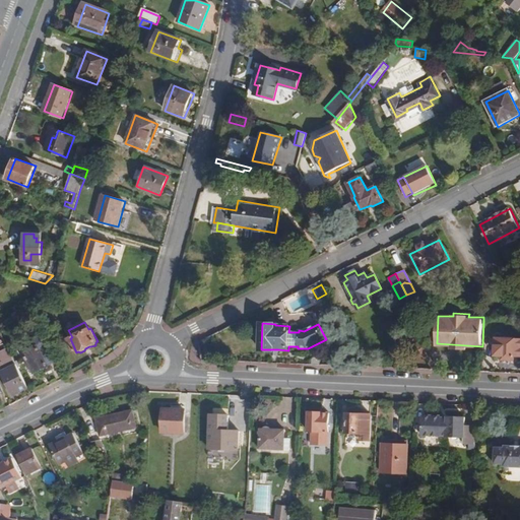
[(426,355),(427,344),(414,344),(414,337),(418,337),(419,331),(410,331),(409,355),(426,355)]
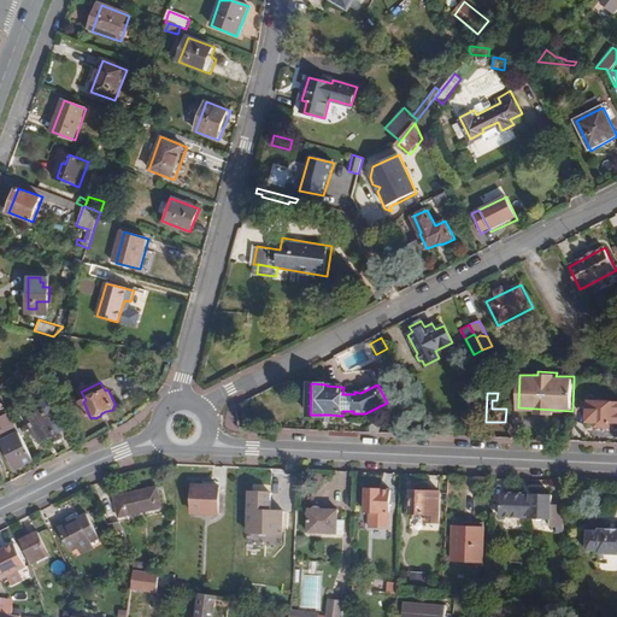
[(616,422),(616,403),(589,401),(588,421),(597,422),(597,425),(611,427),(611,423),(616,422)]
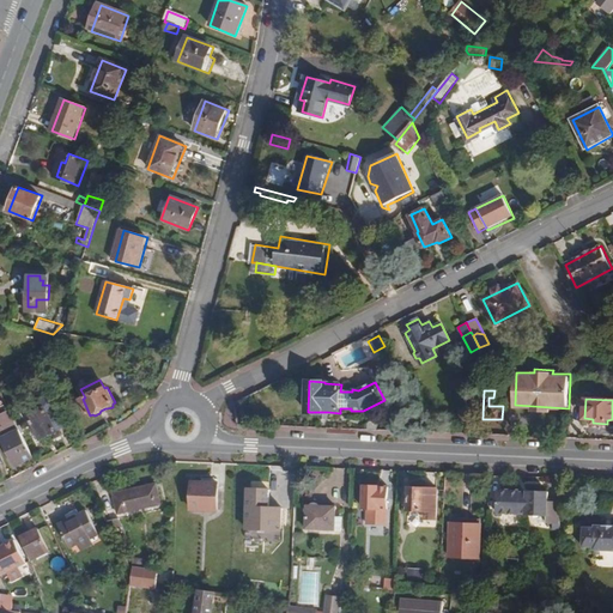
[(481,414),(481,402),(469,402),(468,414),(481,414)]
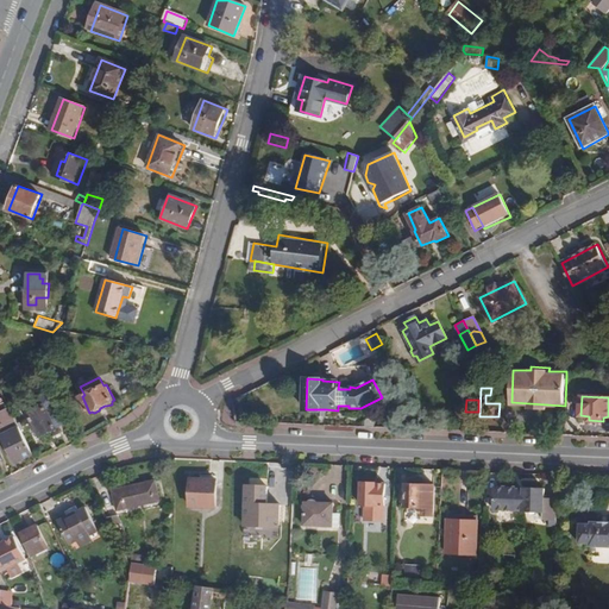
[(57,428),(45,405),(29,413),(33,421),(29,424),(33,432),(37,429),(41,437),(57,428)]
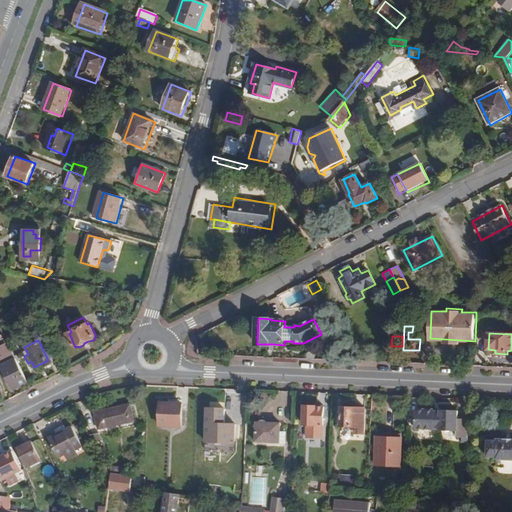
[(14,389),(28,382),(14,353),(10,346),(8,342),(0,345),(0,354),(6,365),(3,367),(14,389)]
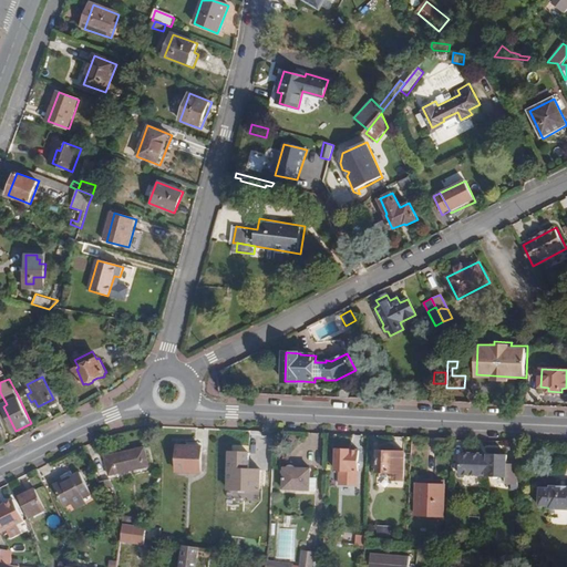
[(111,475),(151,464),(145,446),(106,457),(111,475)]
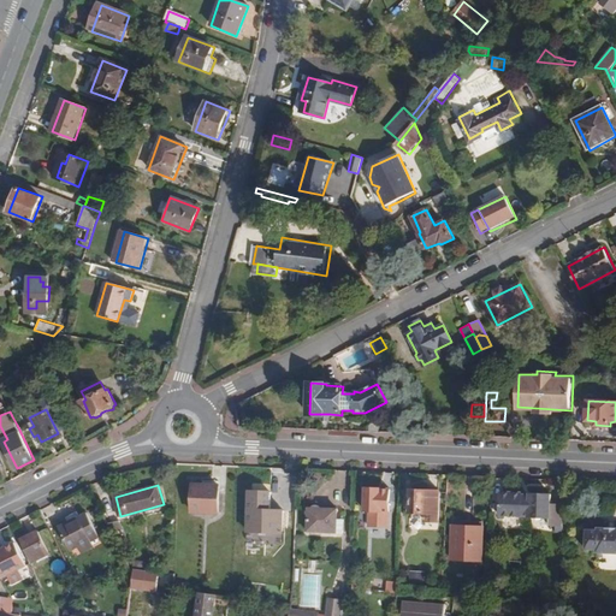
[(218,513),(219,486),(194,485),(193,511),(218,513)]
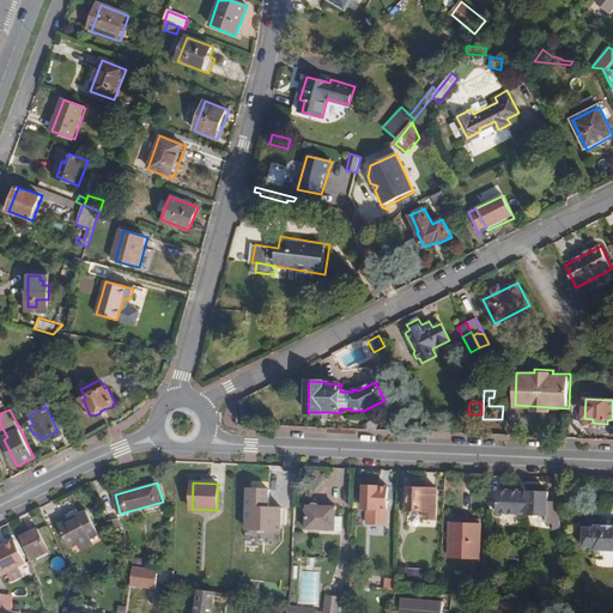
[(269,486),(246,485),(244,529),(283,529),(283,505),(269,504),(269,486)]
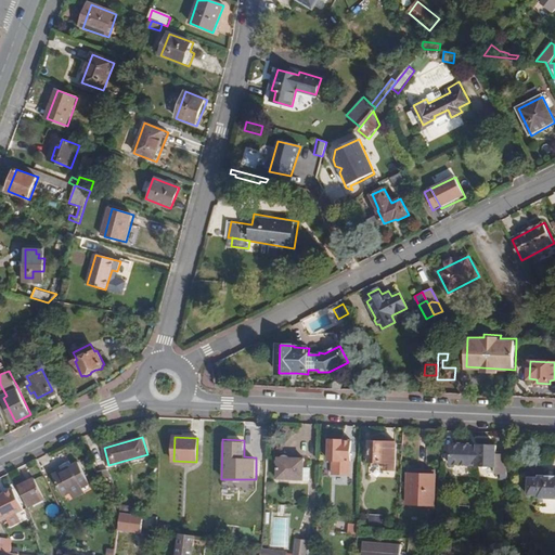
[(351,441),(330,439),(328,461),(332,461),(331,475),(349,475),(351,441)]
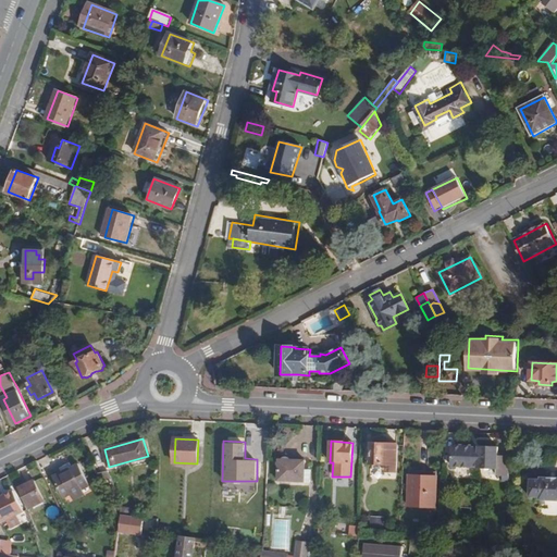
[(398,444),(371,443),(370,463),(397,465),(398,444)]
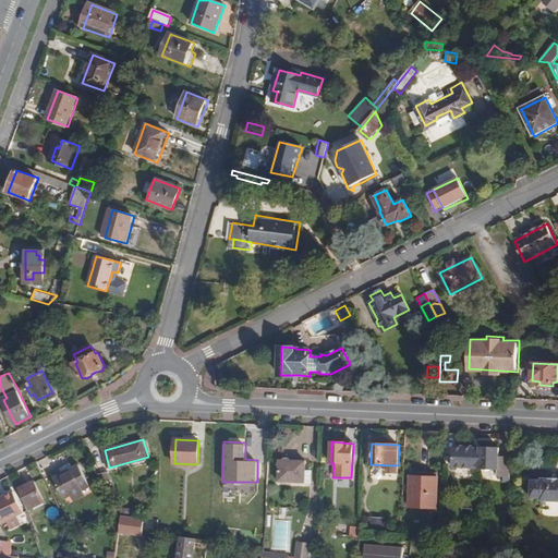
[(510,476),(510,458),(499,457),(499,447),(481,446),(481,448),(473,448),(473,446),(453,446),(452,466),(472,468),(472,466),(478,466),(477,468),(497,469),(497,476),(510,476)]
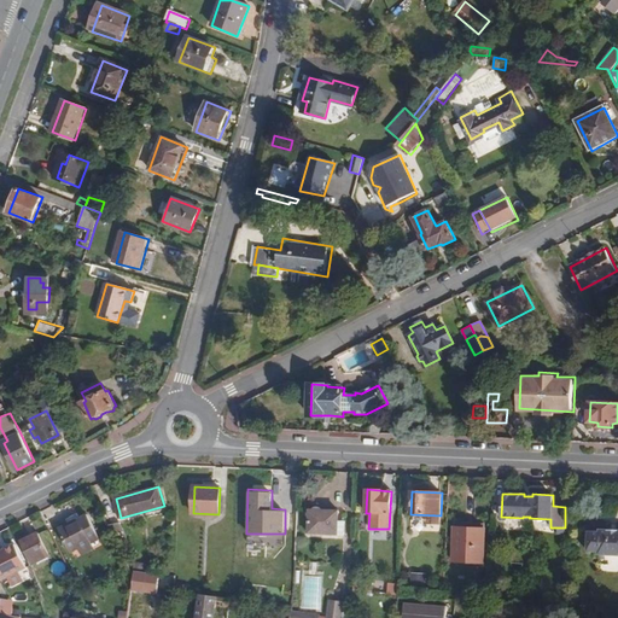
[(309,509),(308,532),(338,534),(338,522),(339,511),(309,509)]
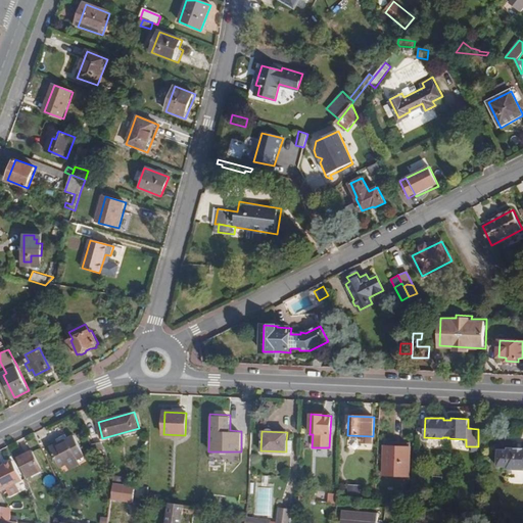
[(85,454),(75,434),(50,446),(59,466),(85,454)]
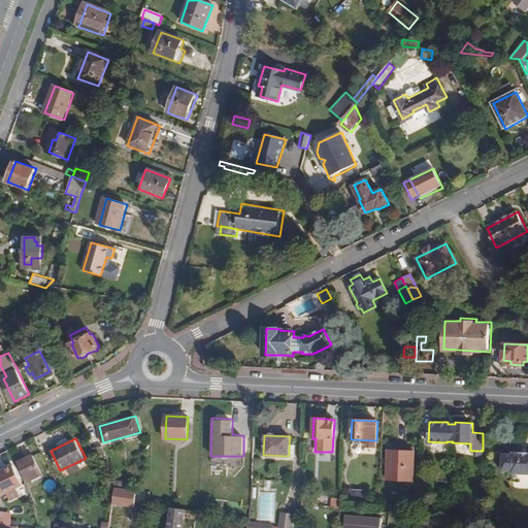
[(111,467),(108,459),(109,459),(103,447),(94,452),(104,470),(111,467)]
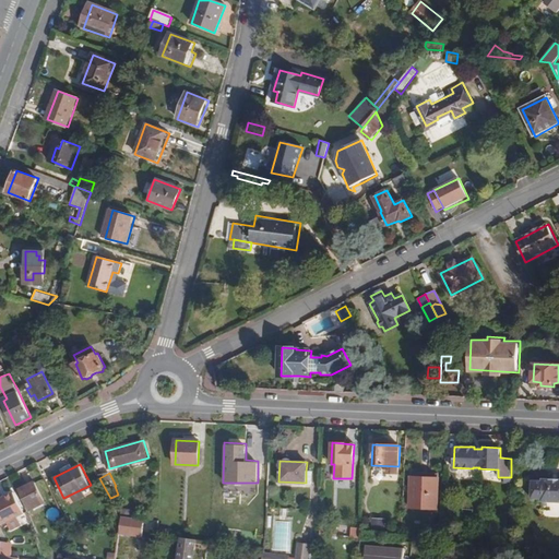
[(438,512),(439,474),(411,474),(409,511),(438,512)]
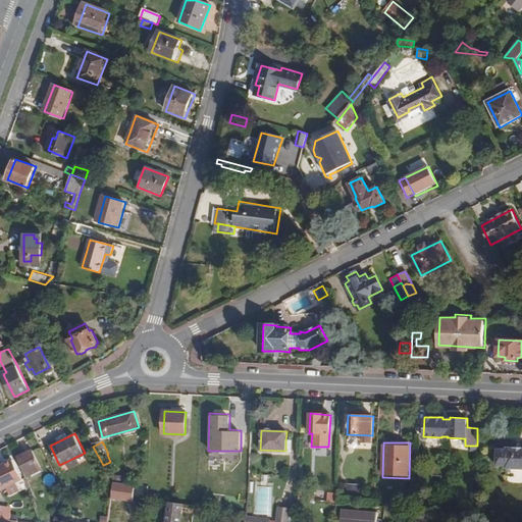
[(521,447),(507,447),(507,449),(498,449),(497,465),(506,466),(506,468),(521,468),(521,447)]
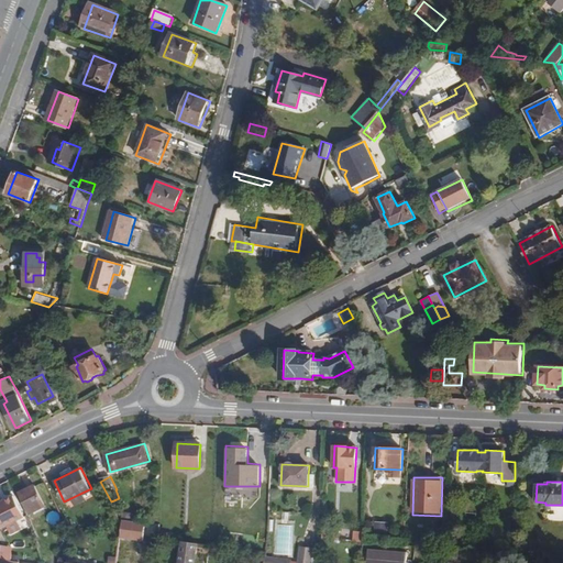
[(45,507),(34,485),(19,494),(30,515),(45,507)]
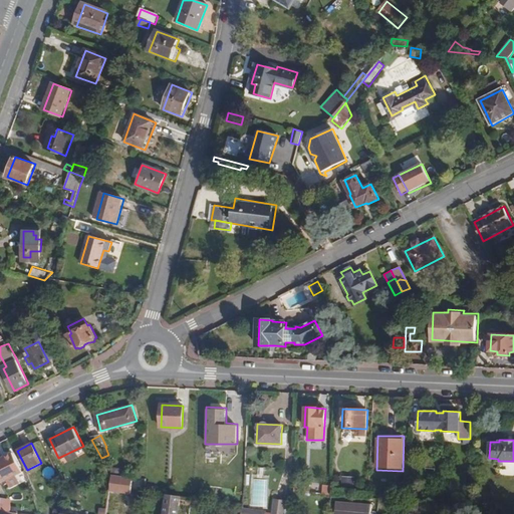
[(12,453),(0,459),(0,483),(5,481),(9,488),(18,483),(15,476),(22,472),(12,453)]
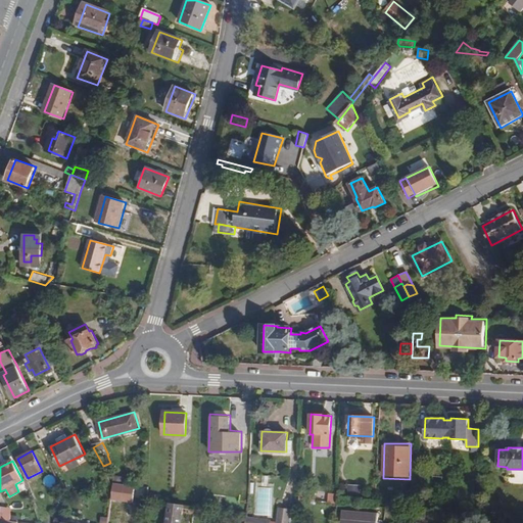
[(140,495),(141,485),(126,484),(114,482),(111,482),(113,485),(111,498),(135,502),(135,494),(140,495)]
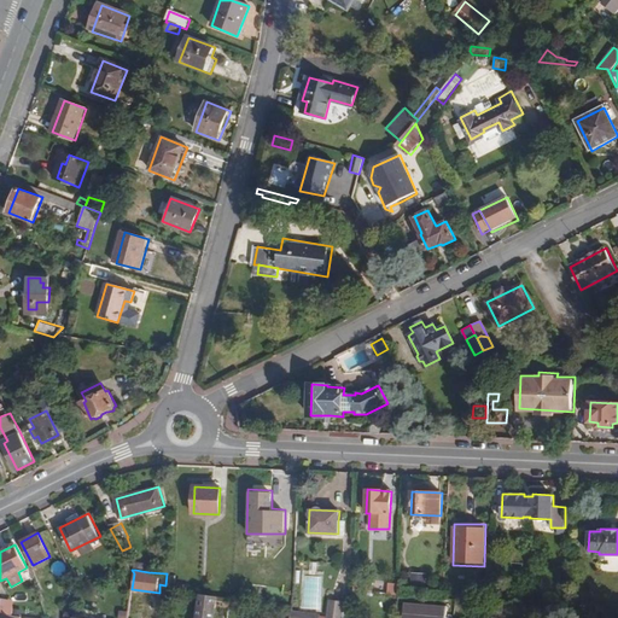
[(426,573),(412,572),(410,589),(425,590),(426,573)]
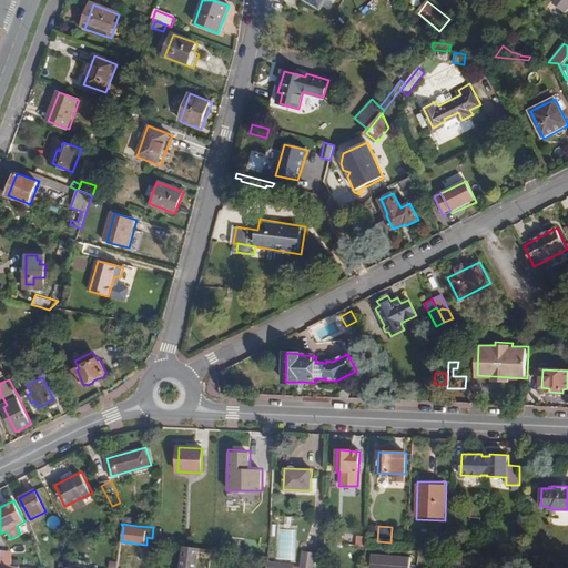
[(325,531),(325,543),(343,544),(344,534),(325,531)]
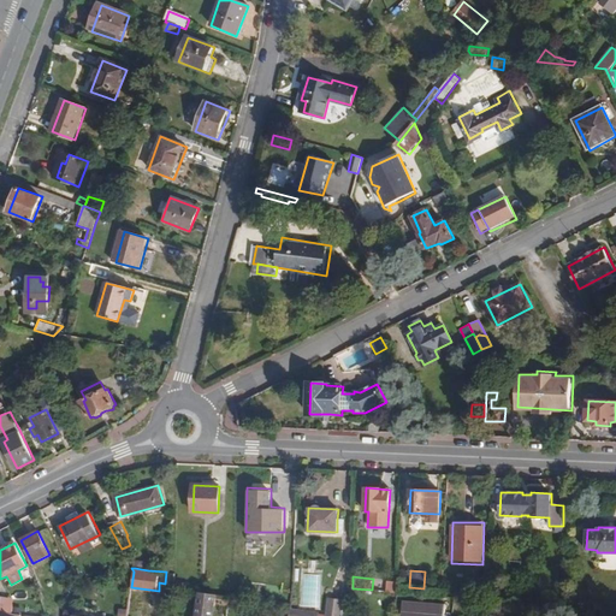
[(398,592),(398,582),(388,581),(385,592),(398,592)]
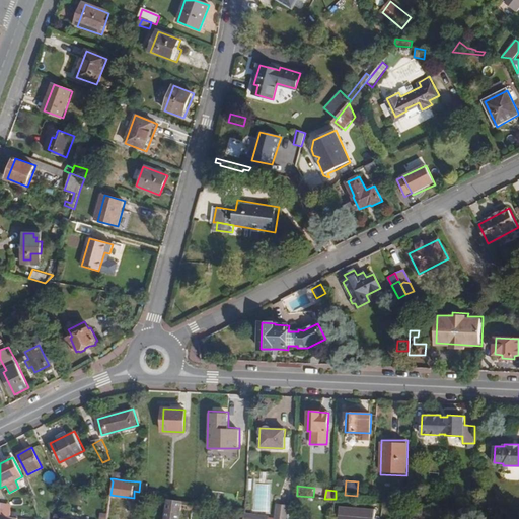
[(179,518),(181,509),(193,511),(195,503),(168,499),(164,518),(179,518)]
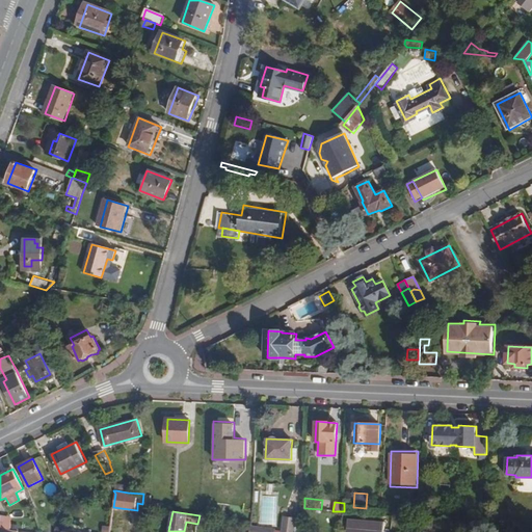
[(294,531),(296,520),(285,517),(282,531),(294,531)]
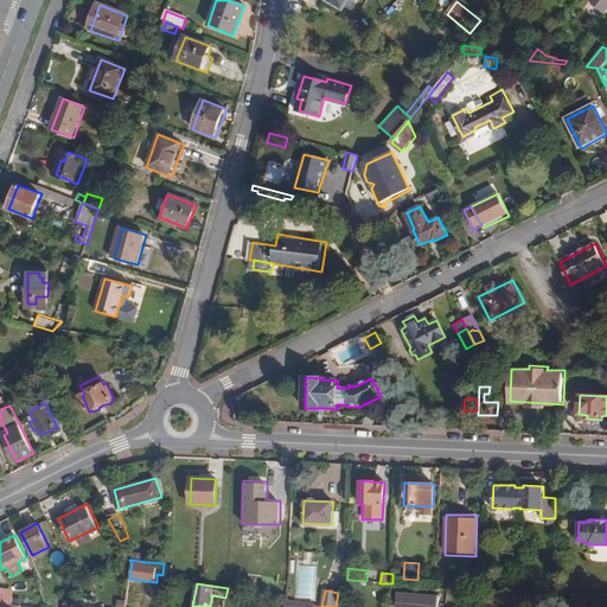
[(438,606),(439,595),(397,592),(396,606),(438,606)]
